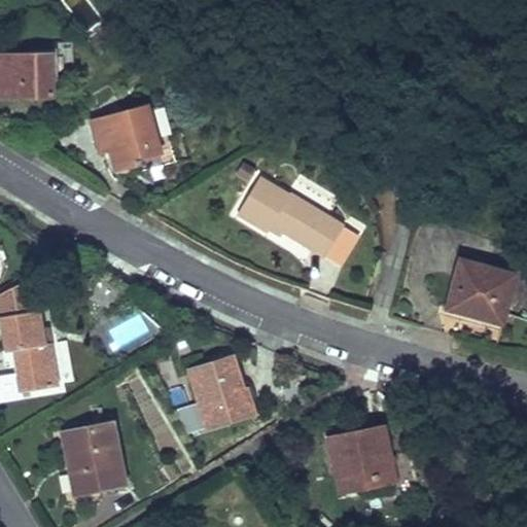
[(55,45),(21,49),(22,61),(1,63),(3,95),(59,90),(55,45)]
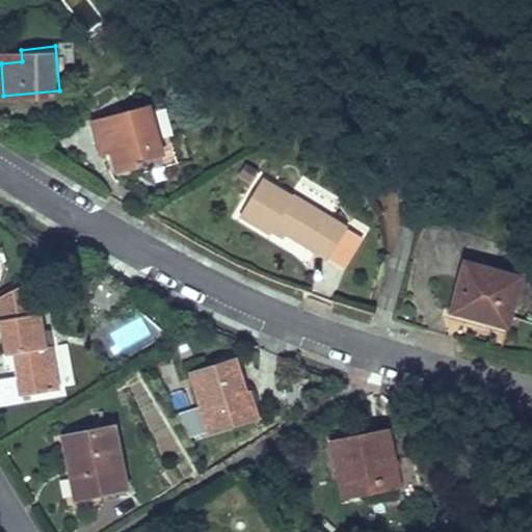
[(21,50),(0,51),(0,56),(1,63),(22,61),(21,50)]
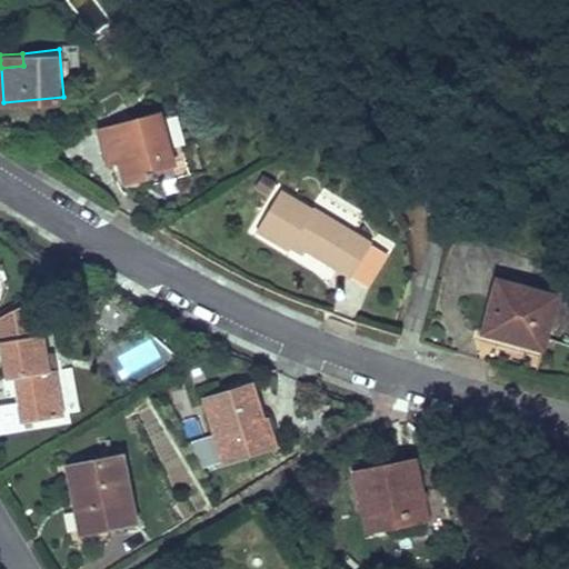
[(118,142),(123,162),(127,173),(177,159),(161,109),(98,128),(103,147),(118,142)]
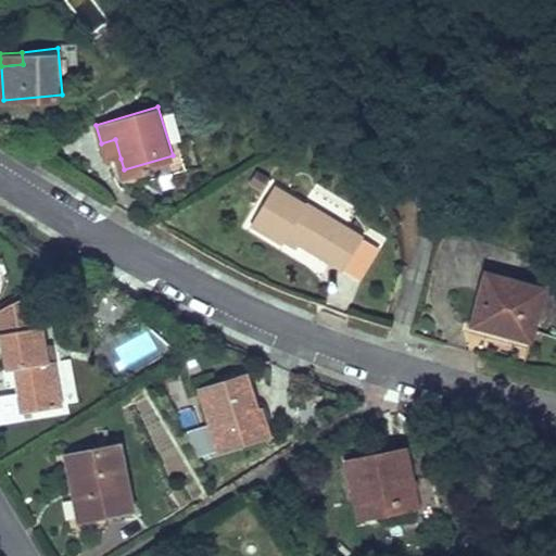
[(115,139),(101,143),(108,162),(121,159),(115,139)]
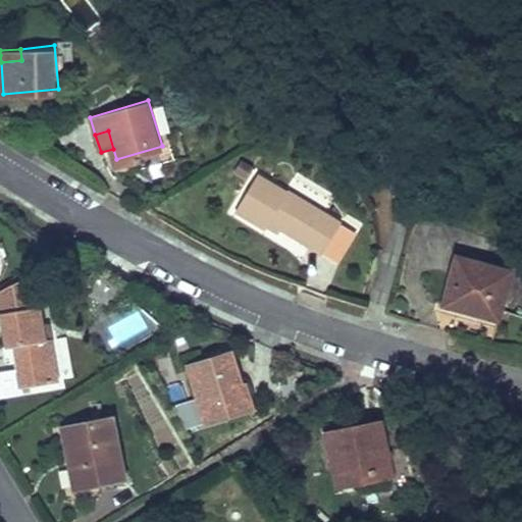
[(257,173),(236,209),(269,229),(274,220),(323,249),(341,219),(290,190),(288,192),(257,173)]
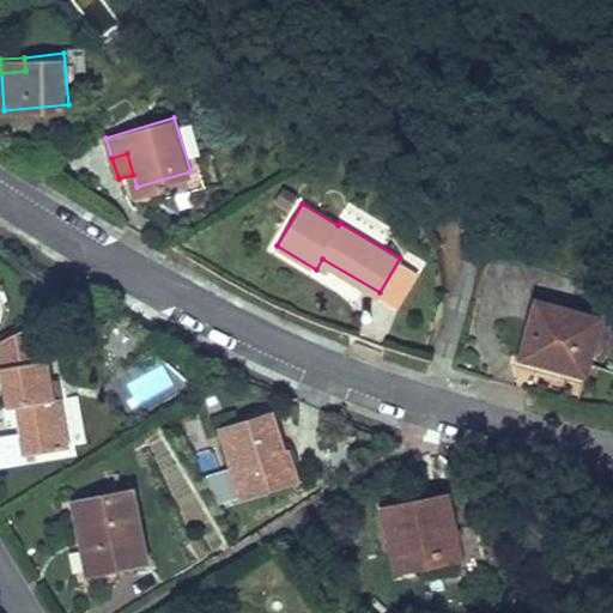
[(594,314),(530,297),(516,354),(580,370),(594,314)]
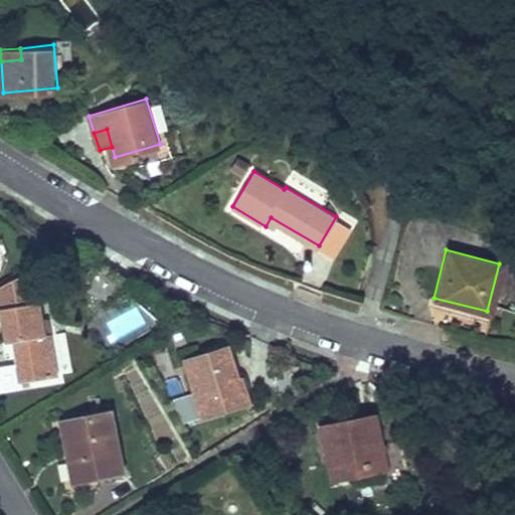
[(39,300),(0,306),(0,326),(2,338),(12,337),(19,379),(60,372),(50,315),(41,316),(39,300)]
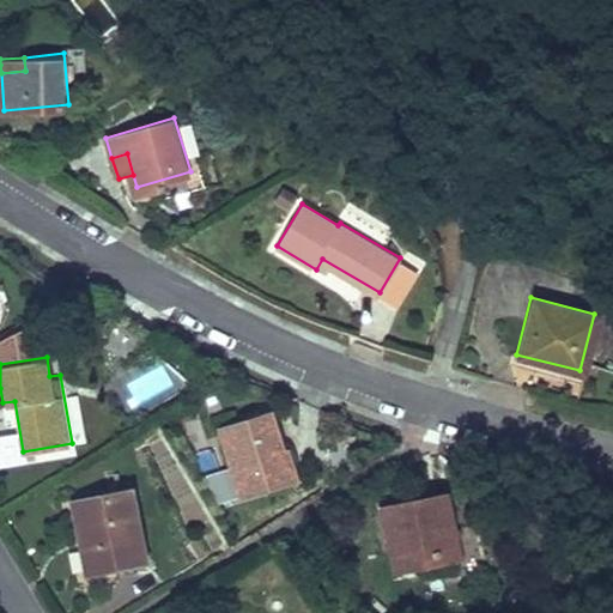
[(265,412),(219,429),(244,497),(299,477),(289,444),(278,448),(265,412)]
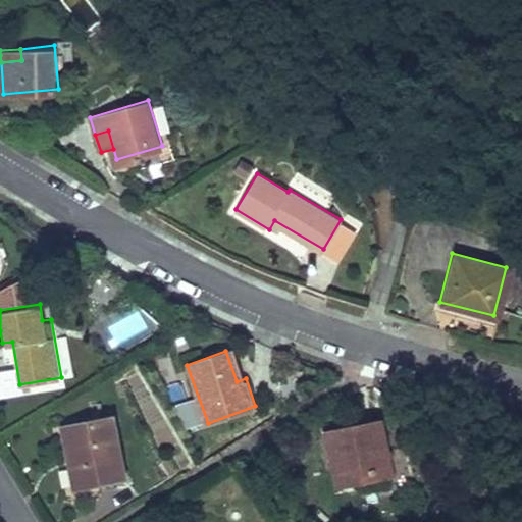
[(110,416),(61,425),(72,484),(122,474),(110,416)]
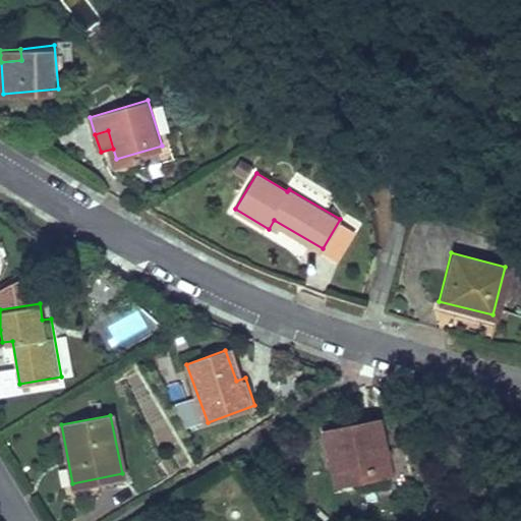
[(394,475),(381,417),(321,430),(334,489),(394,475)]
